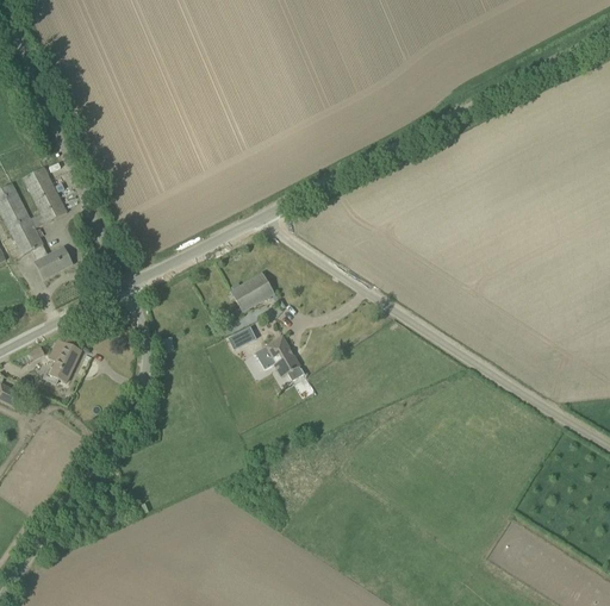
[(35,227),(67,211),(44,166),(22,177),(39,212),(29,218),(12,183),(0,188),(0,208),(23,254),(31,249),(37,260),(35,261),(43,277),(73,263),(63,247),(48,254),(35,227)]
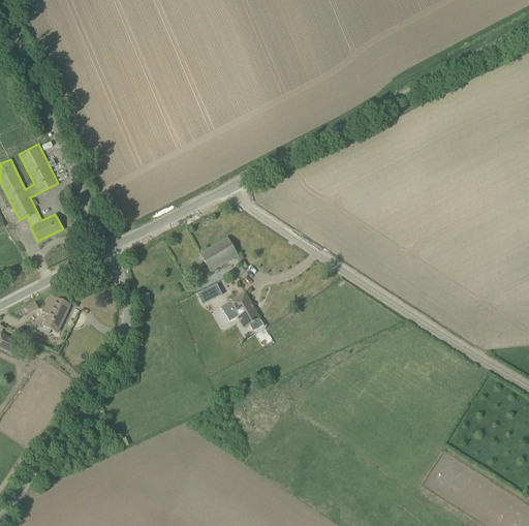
[(211,270),(238,254),(226,236),(200,252),(211,270)]
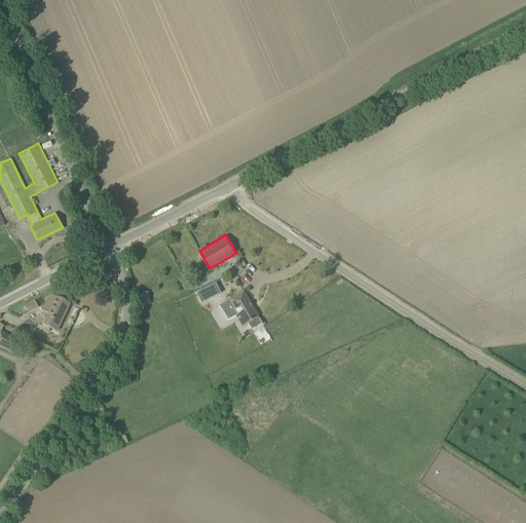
[(57,329),(73,294),(60,288),(55,295),(49,292),(42,308),(48,310),(45,316),(42,315),(37,326),(47,331),(50,326),(57,329)]
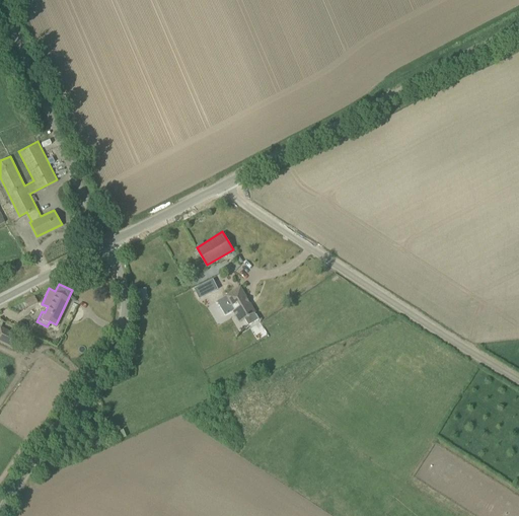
[(240,286),(225,294),(233,308),(239,320),(244,317),(248,323),(257,317),(258,317),(240,286)]
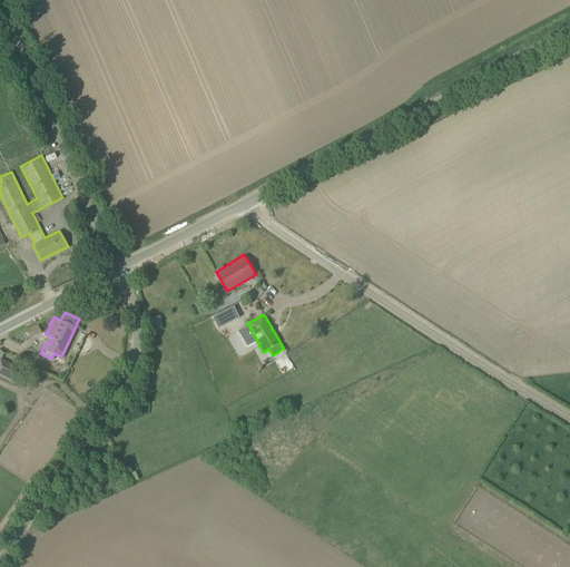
[(0,373),(13,381),(20,367),(0,357),(0,358),(0,373)]
